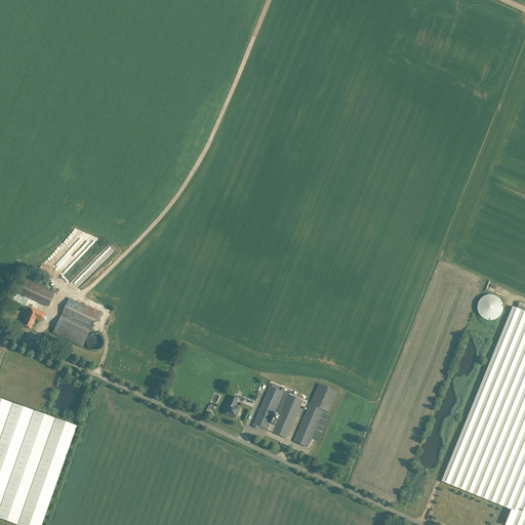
[(15,292),(48,307),(55,290),(52,289),(51,291),(22,278),(16,289),(15,289),(14,291),(15,291),(15,292)]
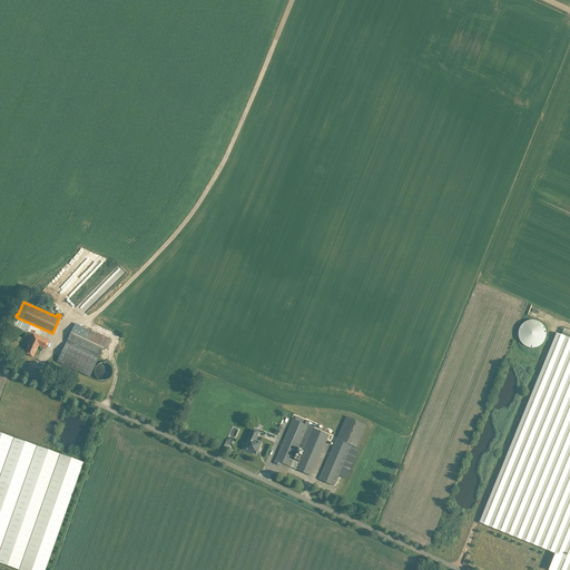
[(517,327),(527,350),(549,341),(539,318),(517,327)]
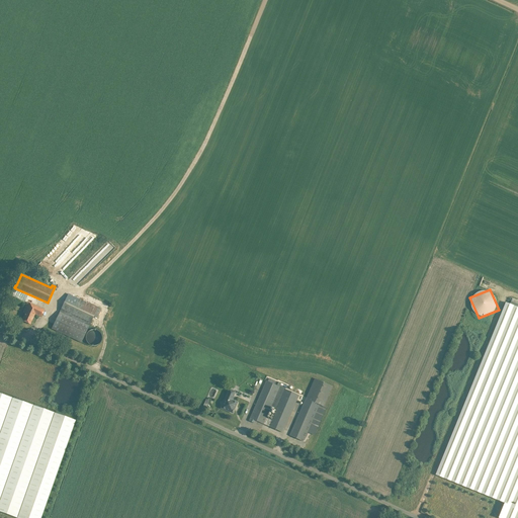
[(68,294),(54,325),(52,329),(81,343),(85,334),(94,317),(97,318),(101,310),(68,294)]
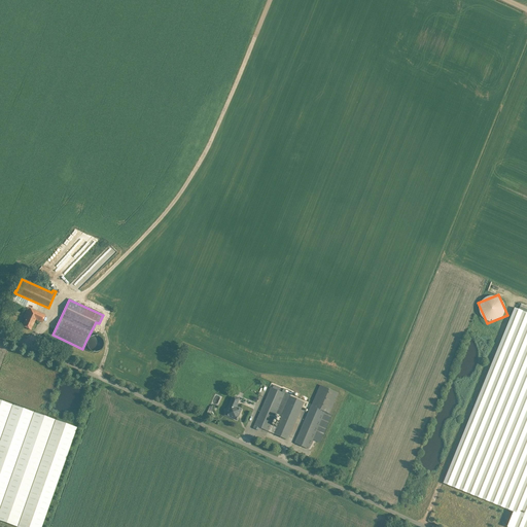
[(45,315),(41,314),(28,308),(26,313),(24,318),(26,319),(23,326),(31,330),(36,320),(42,323),(45,315)]
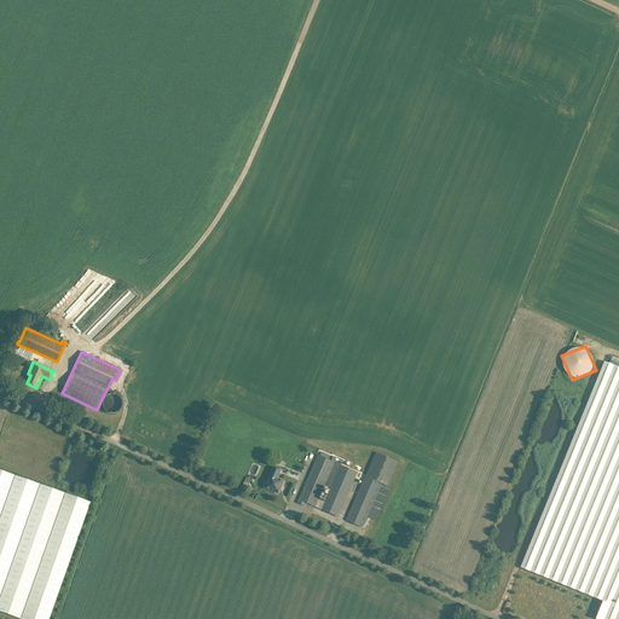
[(595,618),(618,618),(618,366),(605,362),(521,567),(603,601),(595,618)]
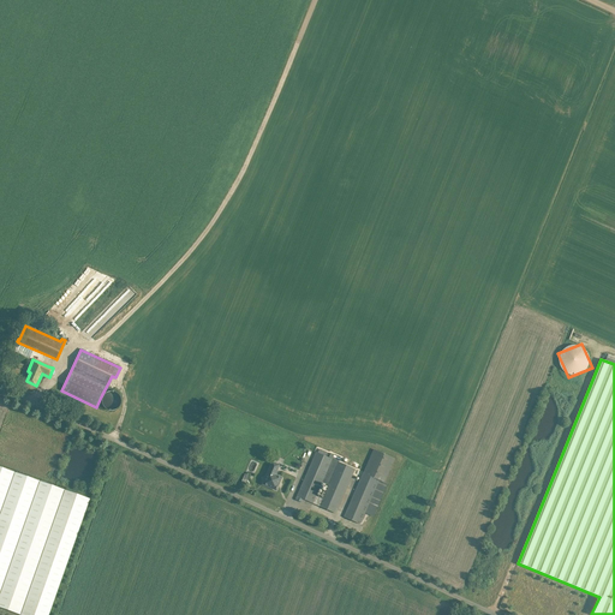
[(103,396),(102,396),(102,398),(102,399),(102,400),(102,401),(102,402),(102,404),(102,405),(102,406),(103,407),(105,408),(106,410),(107,410),(107,411),(108,411),(109,411),(111,411),(112,411),(113,411),(114,411),(115,411),(115,410),(117,410),(118,408),(119,407),(120,406),(120,405),(120,404),(121,402),(121,401),(121,400),(120,400),(120,399),(120,398),(119,396),(119,395),(118,394),(117,394),(115,393),(114,393),(113,392),(112,392),(111,392),(109,392),(108,393),(107,393),(106,393),(106,394),(105,394),(105,395),(103,395),(103,396)]
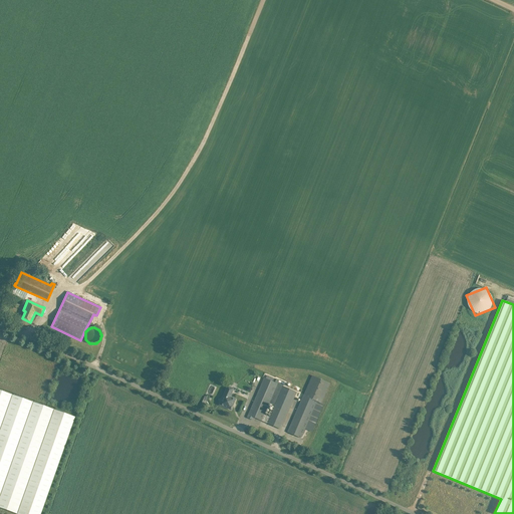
[(251,411),(248,415),(247,418),(253,421),(254,418),(262,422),(262,421),(267,424),(280,430),(282,426),(296,393),(283,387),(270,417),(264,415),(278,383),(272,381),(273,378),(267,375),(266,378),(265,378),(251,411)]
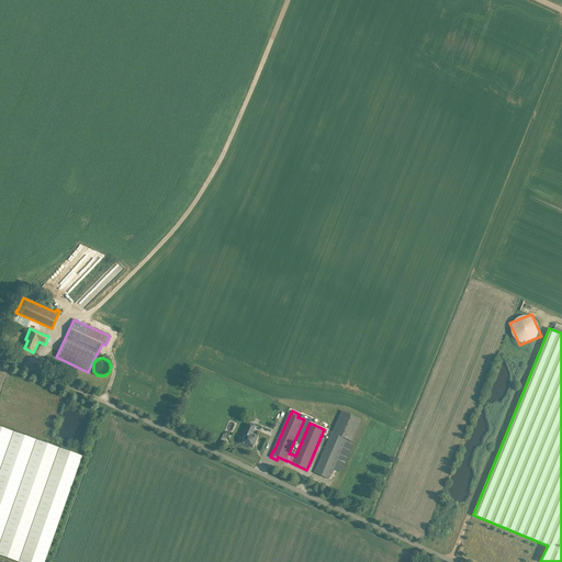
[(333,433),(316,469),(314,474),(328,481),(330,475),(334,470),(340,472),(353,441),(352,441),(361,419),(341,411),(333,433)]
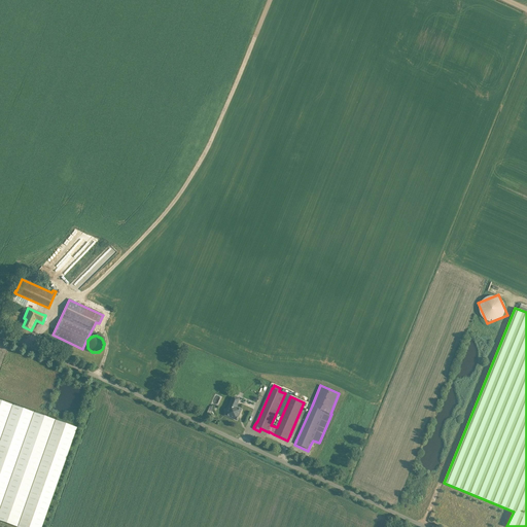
[(235,396),(230,406),(225,415),(237,420),(242,410),(237,408),(238,407),(237,406),(237,405),(240,398),(235,396)]
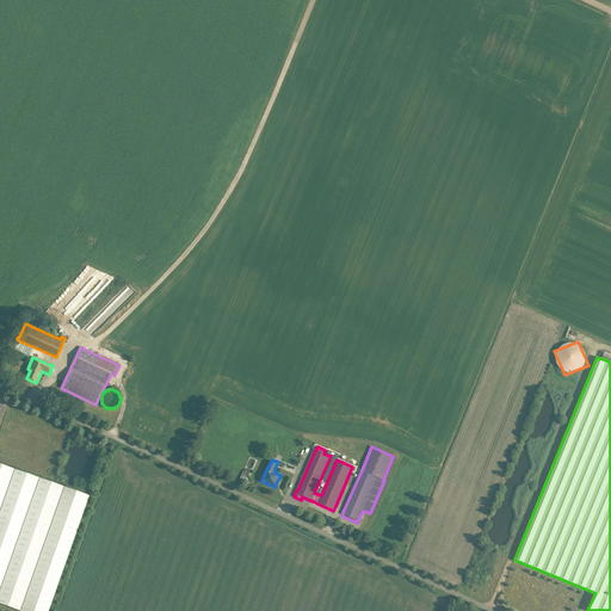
[(0,464),(0,604),(19,610),(48,610),(88,495),(0,464)]
